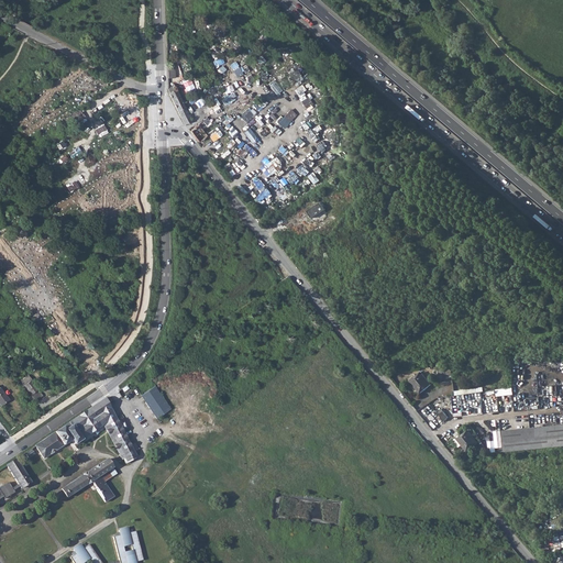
[(165,12),(166,30),(176,30),(176,12),(165,12)]
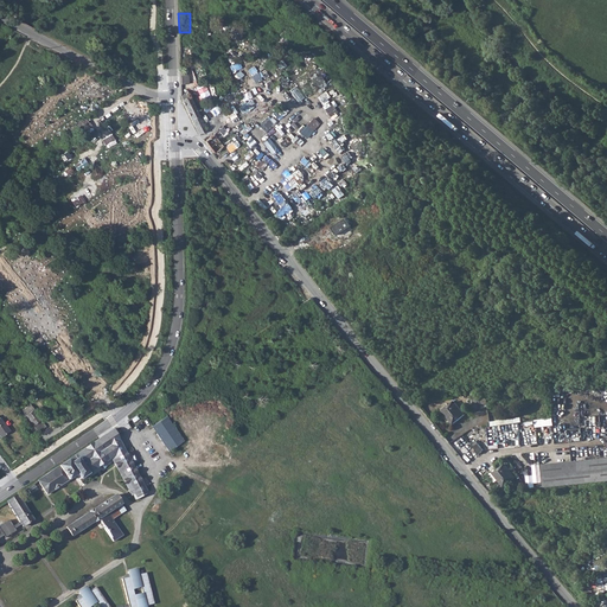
[(107,83),(101,87),(97,80),(80,88),(84,98),(109,88),(107,83)]
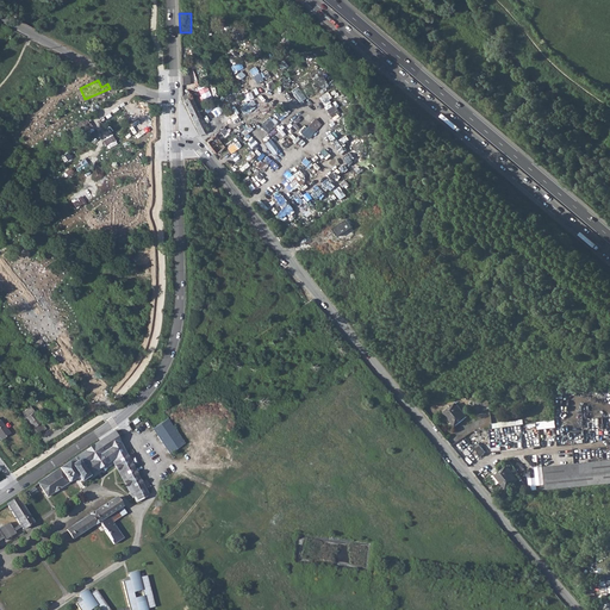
[(182,97),(184,100),(182,100),(195,128),(199,135),(207,131),(200,116),(195,106),(188,93),(182,97)]
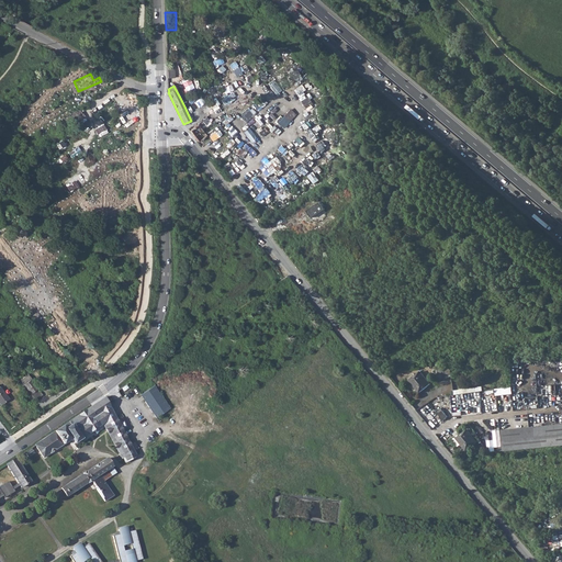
[(37,105),(32,109),(36,115),(42,112),(37,105)]
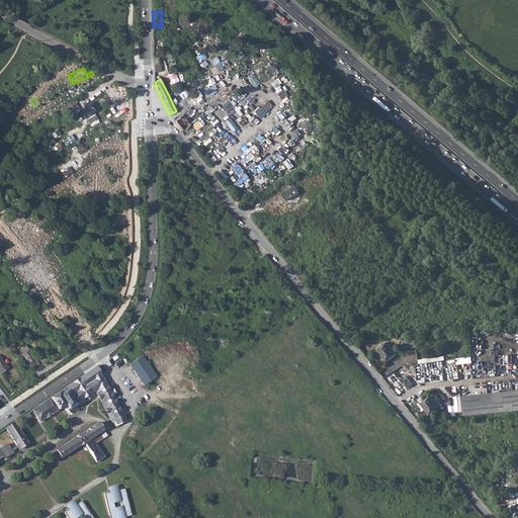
[(268,109),(272,105),(267,100),(263,105),(268,109)]
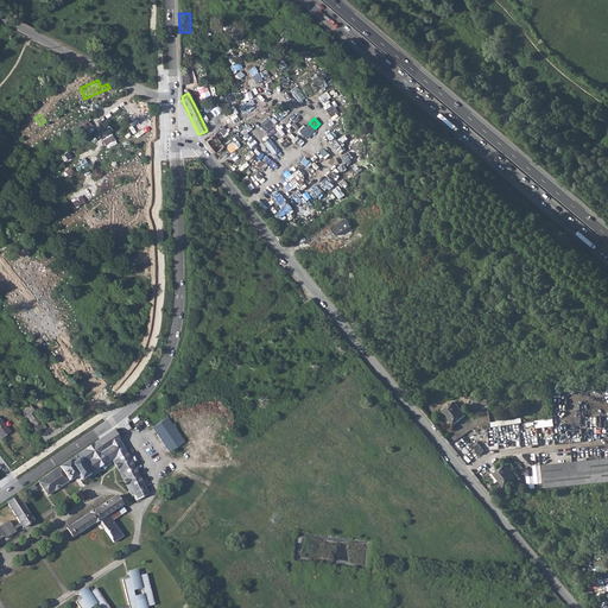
[(254,144),(264,135),(258,128),(248,138),(254,144)]
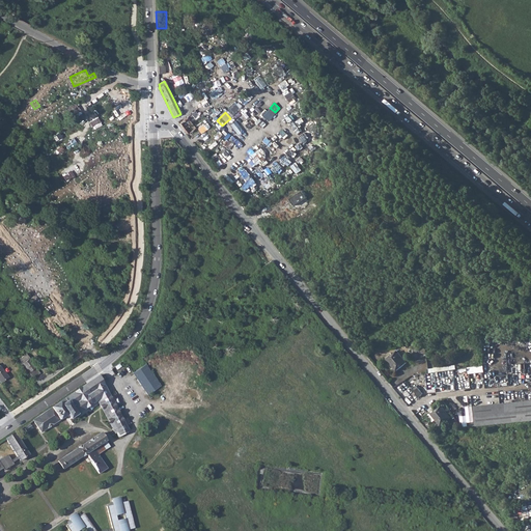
[(178,123),(187,134),(195,128),(187,117),(178,123)]
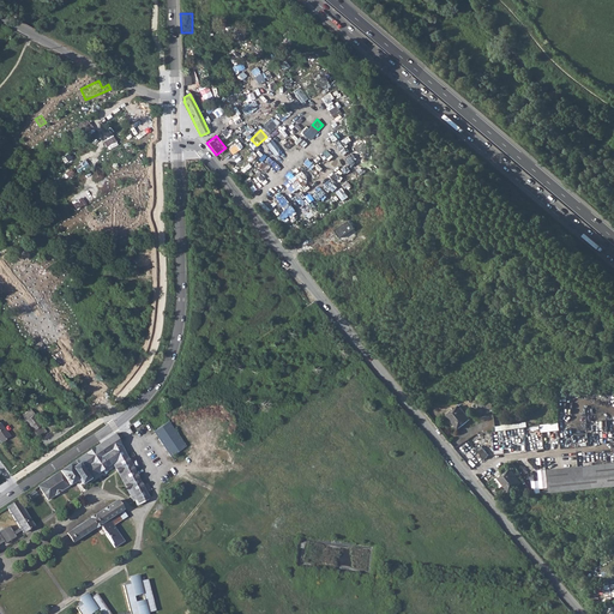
[(239,154),(246,146),(240,139),(232,146),(239,154)]
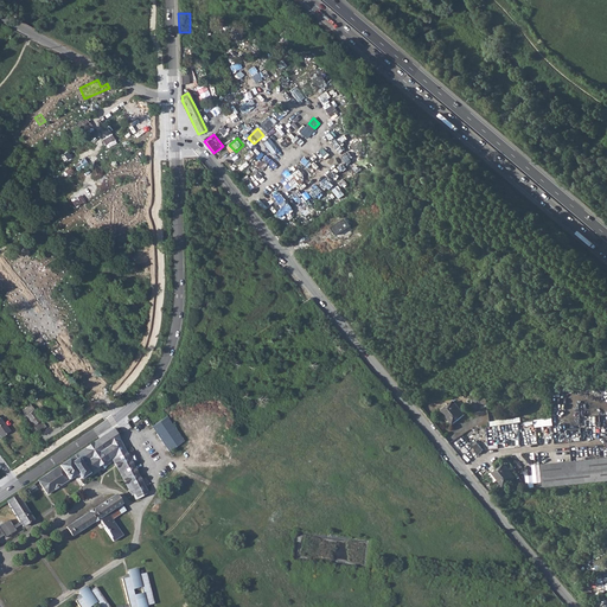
[(273,154),(279,149),(269,138),(263,144),(273,154)]
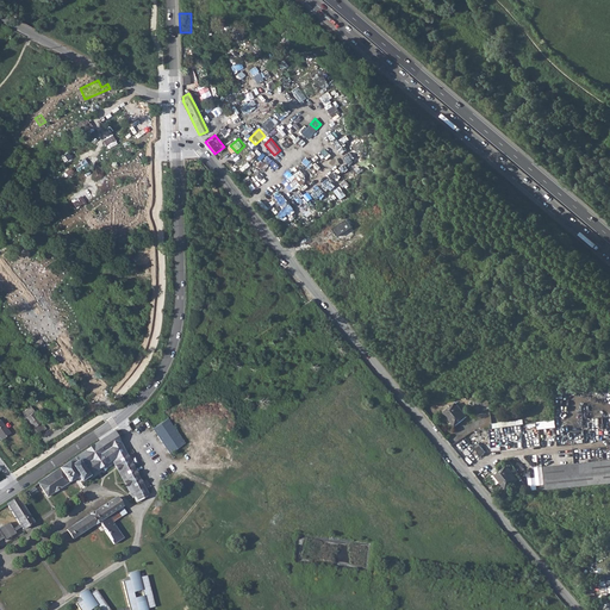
[(321,166),(331,156),(325,149),(321,153),(317,149),(304,162),(310,169),(317,162),(321,166)]
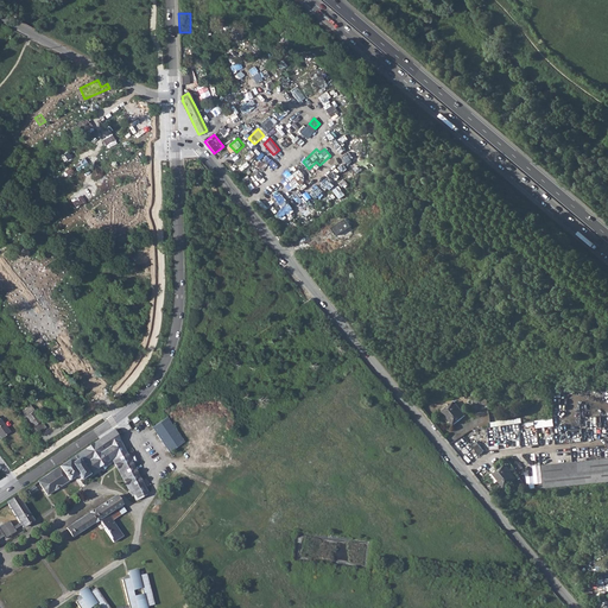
[(299,169),(287,178),(296,189),(308,179),(299,169)]
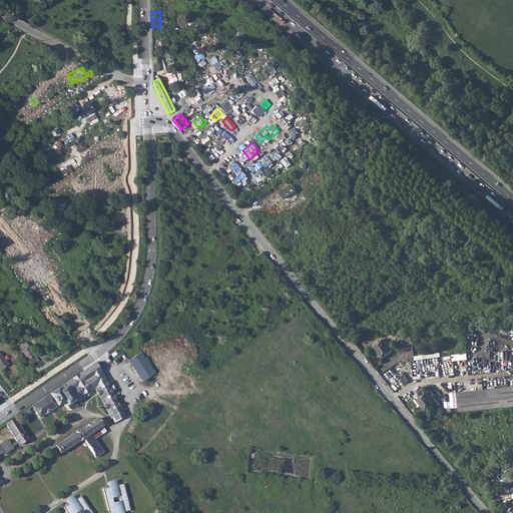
[(278,150),(272,155),(276,160),(282,155),(278,150)]
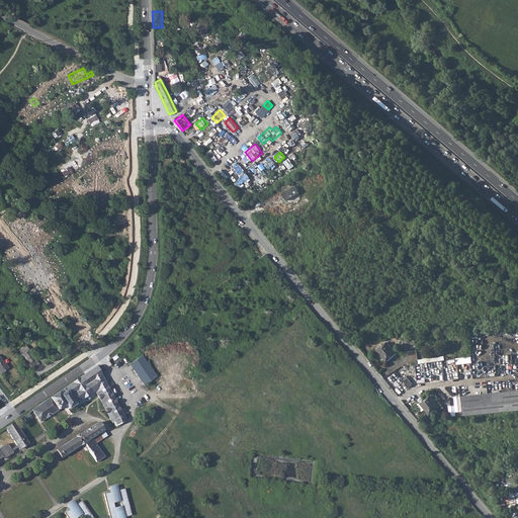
[(266,172),(275,164),(271,159),(262,168),(266,172)]
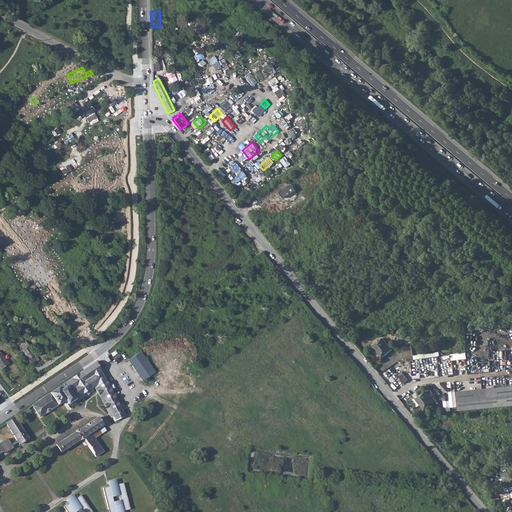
[(237,162),(232,165),(239,174),(232,180),(236,185),(248,177),(237,162)]
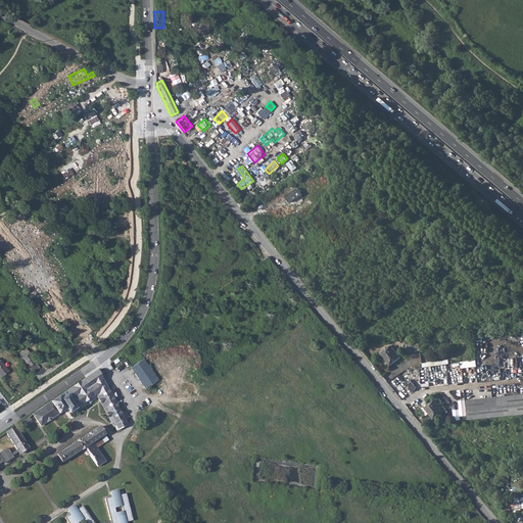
[(260,188),(267,183),(263,177),(255,181),(260,188)]
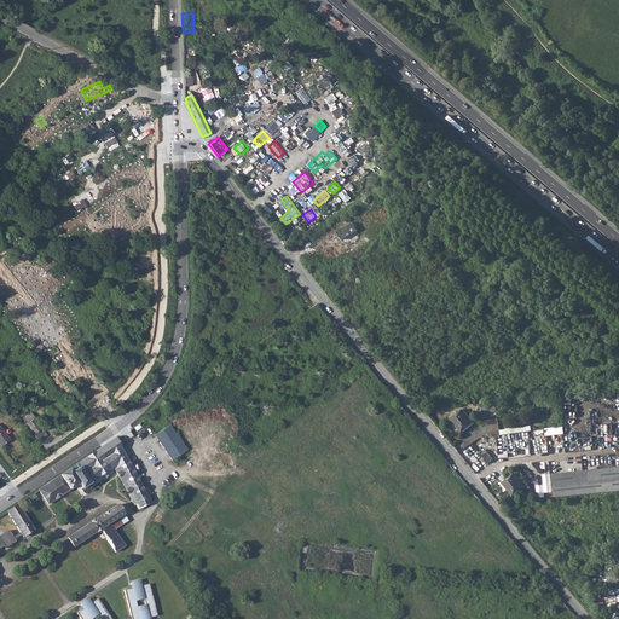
[(94,232),(106,223),(100,215),(88,226),(94,232)]
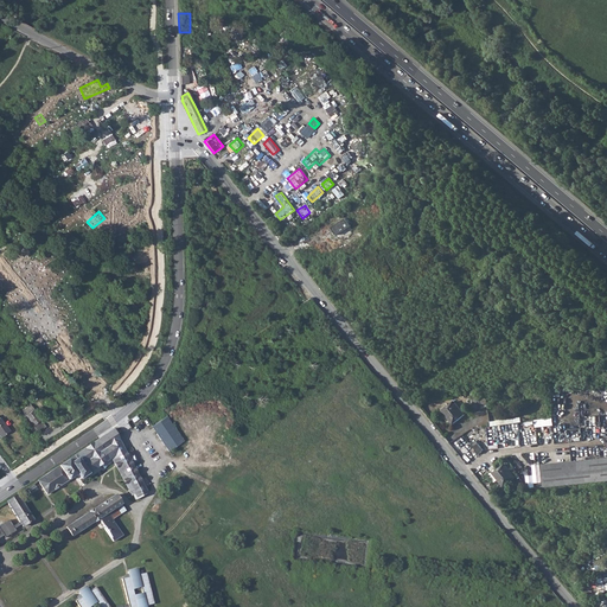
[(122,234),(131,229),(122,213),(114,218),(122,234)]
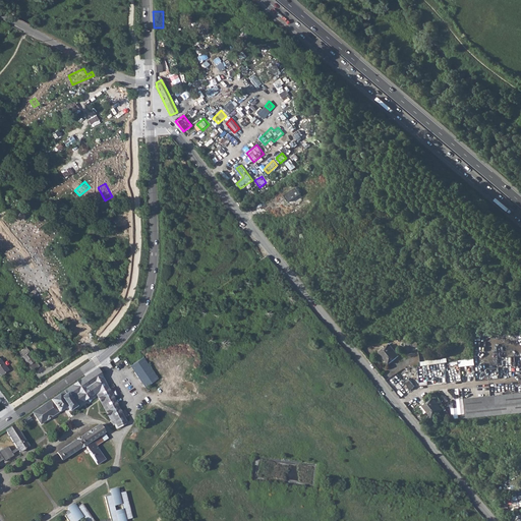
[(301,194),(297,188),(285,195),(288,201),(301,194)]
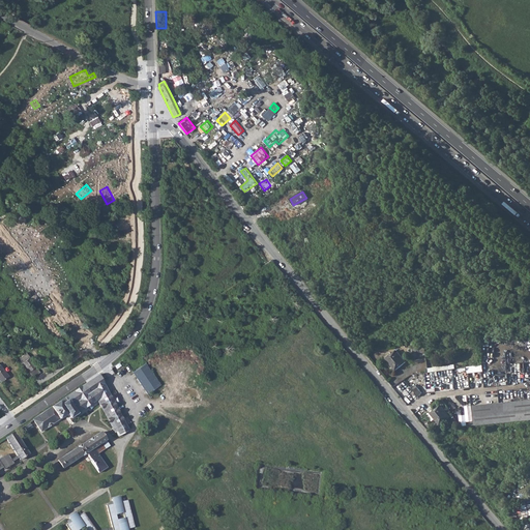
[(34,241),(38,247),(45,243),(40,237),(34,241)]
